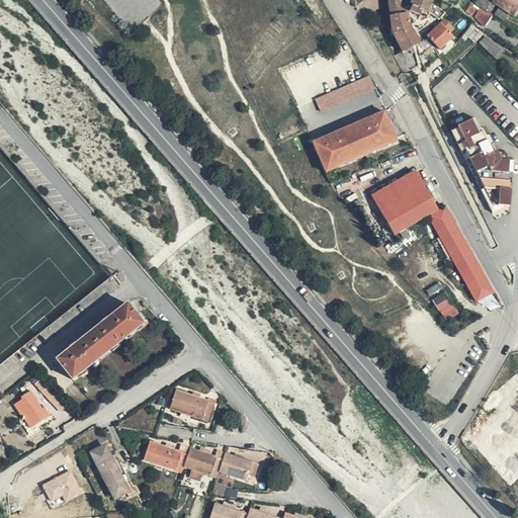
[(403,52),(419,42),(417,39),(410,25),(406,12),(404,13),(400,0),(389,0),(391,15),(393,31),(403,52)]
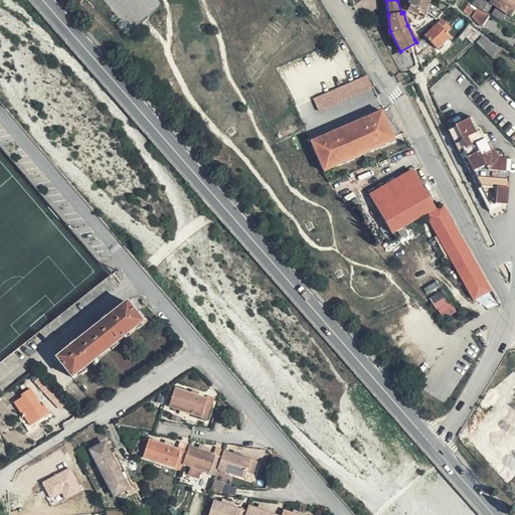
[(423,14),(428,4),(418,0),(412,0),(412,1),(409,7),(418,12),(423,14)]
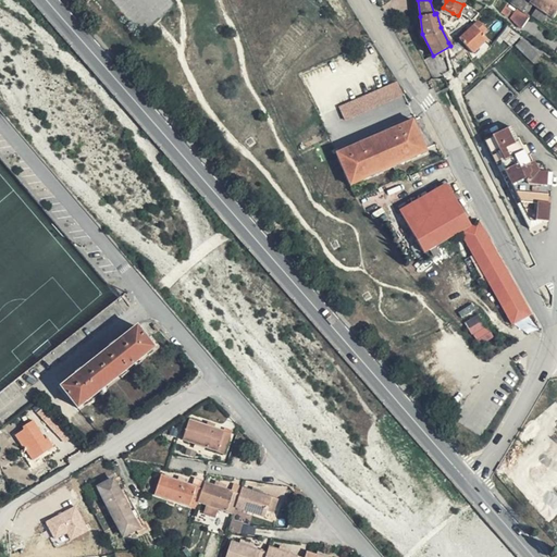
[(532,0),(508,0),(508,1),(518,8),(523,12),(531,4),(549,21),(553,16),(532,0)]
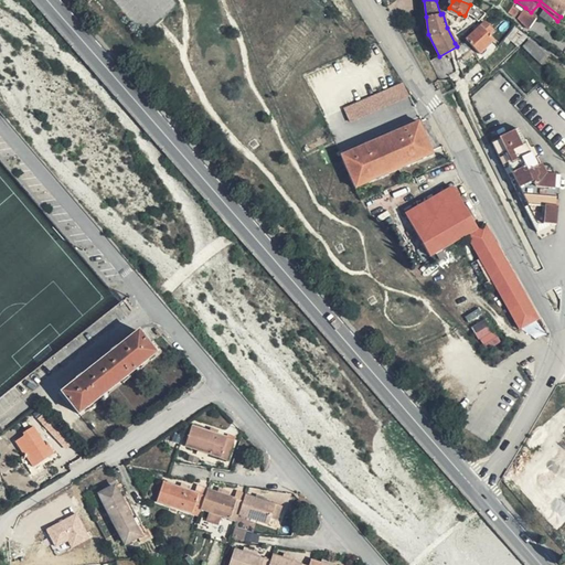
[(564,0),(540,0),(561,17),(564,10),(564,0)]
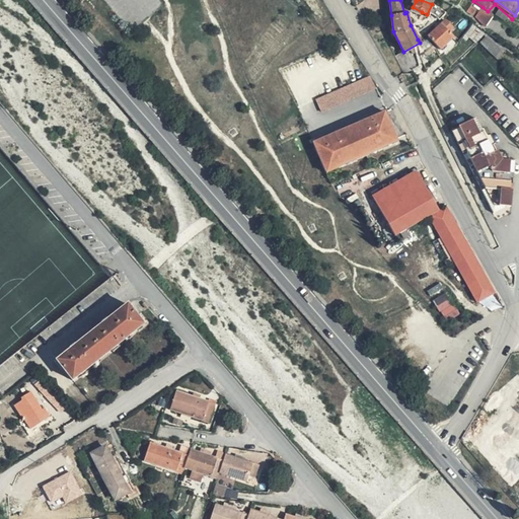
[(471,6),(467,11),(471,15),(475,9),(471,6)]
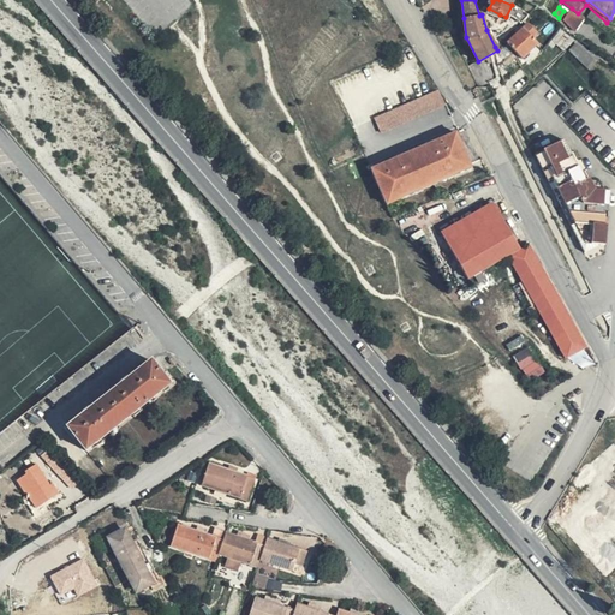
[(497,19),(500,15),(489,9),(487,15),(497,19)]
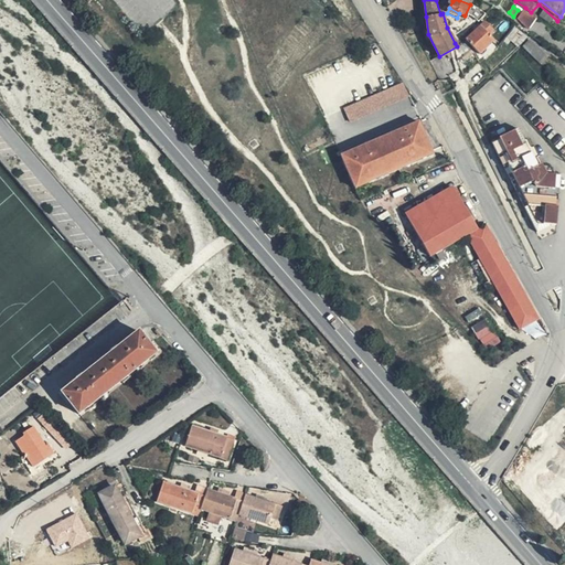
[(531,12),(525,8),(519,19),(526,29),(529,29),(536,17),(531,12)]
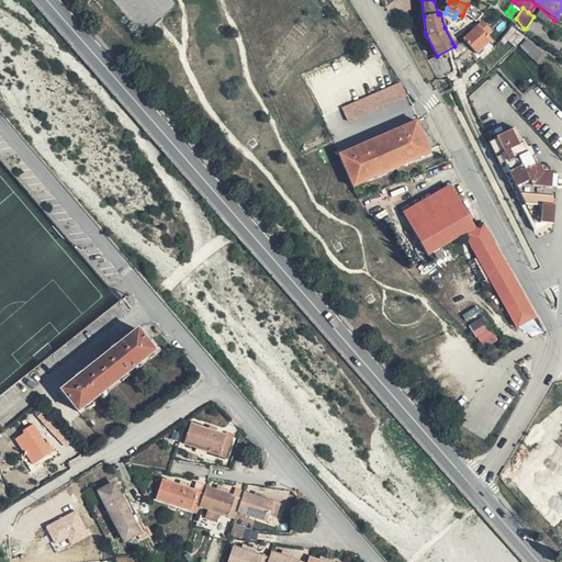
[(474,21),(482,15),(475,9),(470,18),(474,21)]
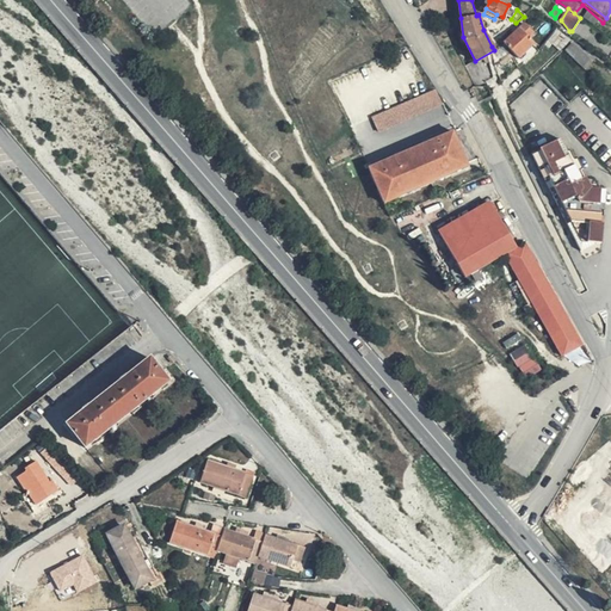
[(547,22),(556,30),(559,26),(549,19),(547,22)]
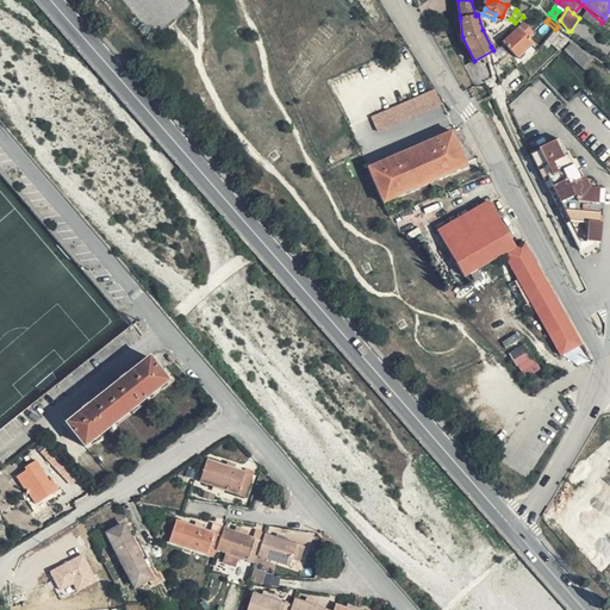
[(521,27),(518,30),(527,38),(531,33),(524,25),(521,27)]
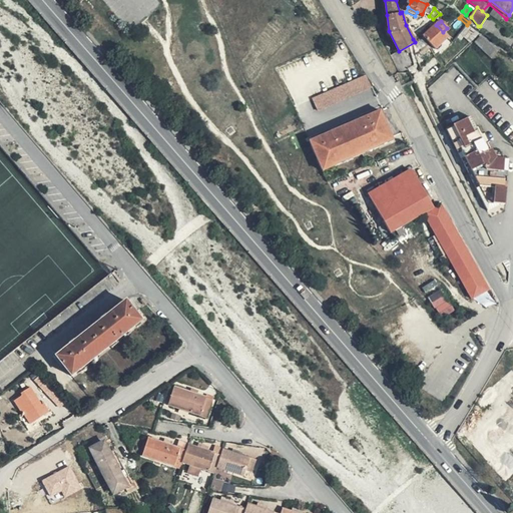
[(436,25),(423,37),(434,49),(447,37),(443,32),(436,25)]
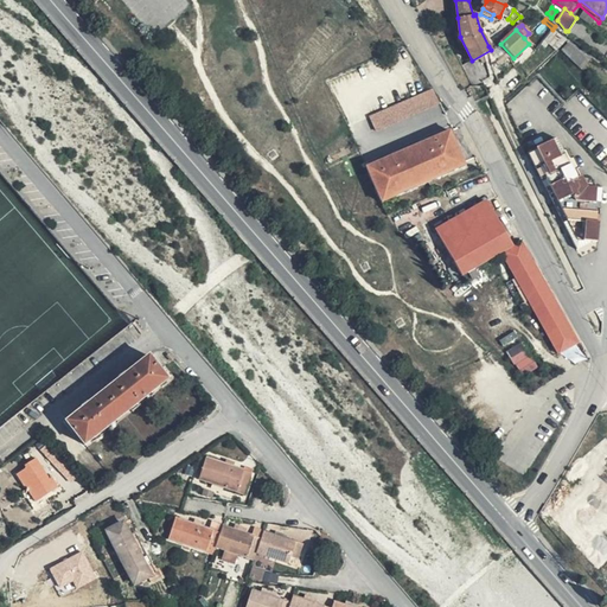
[(562,52),(579,68),(588,57),(569,45),(562,52)]
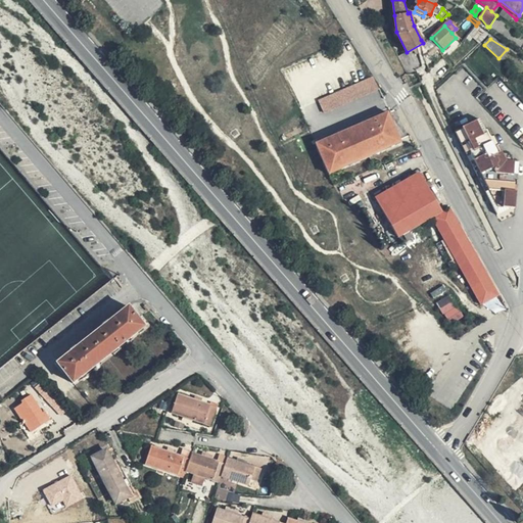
[(498,58),(501,60),(509,51),(507,49),(498,58)]
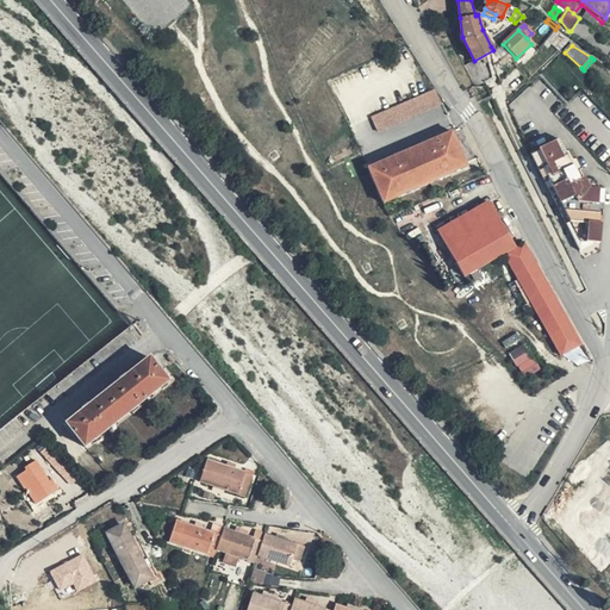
[(435,89),(372,117),(378,131),(441,104),(435,89)]
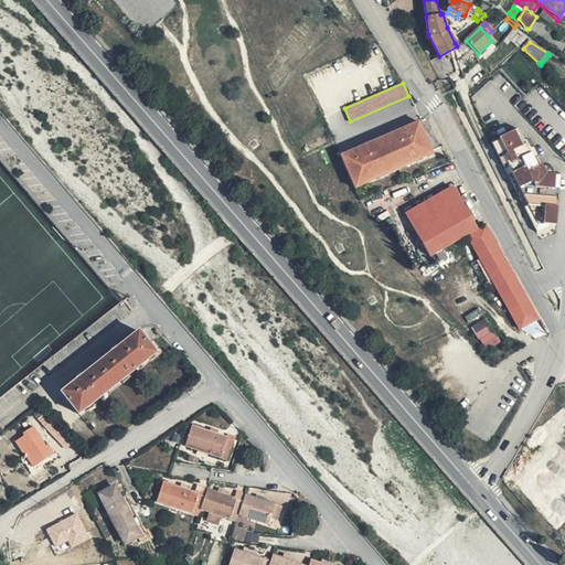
[(432,151),(418,123),(342,156),(354,185),(432,151)]
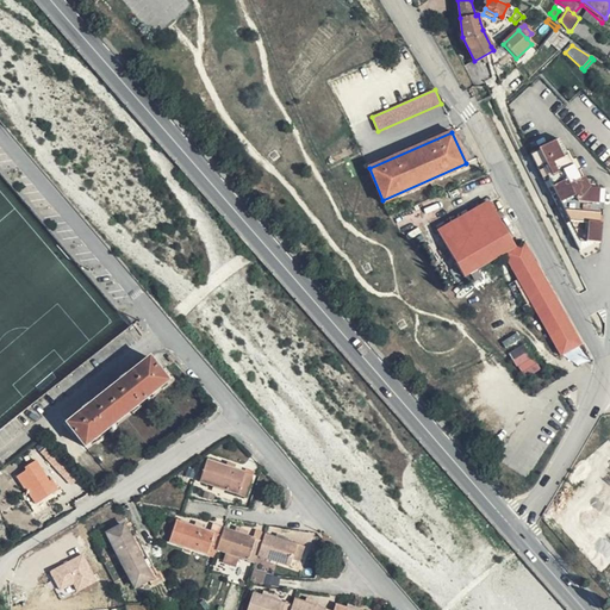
[(576,173),(579,170),(583,169),(577,159),(573,160),(568,151),(565,153),(559,139),(530,155),(579,253),(585,250),(583,248),(590,244),(598,246),(603,192),(589,191),(583,179),(579,181),(576,173)]
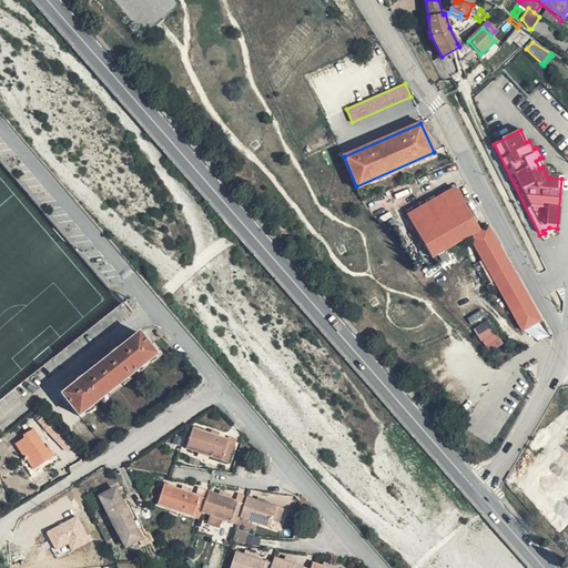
[(457,190),(409,217),(417,231),(414,233),(418,241),(421,239),(432,259),(438,255),(440,260),(447,256),(445,251),(470,236),(524,331),(540,322),(486,227),(479,231),(457,190)]
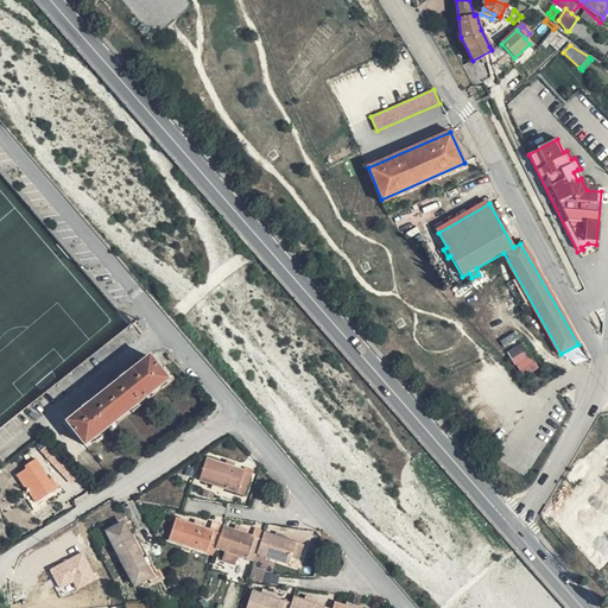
[(508,349),(520,375),(536,368),(524,342),(508,349)]
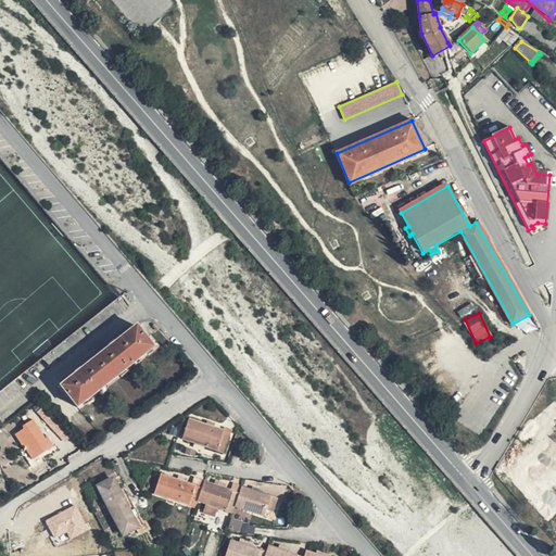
[(152,346),(136,326),(115,342),(114,341),(108,345),(109,348),(83,368),(81,367),(75,373),(76,374),(61,386),(77,406),(85,401),(84,400),(90,395),(91,395),(98,390),(97,389),(104,383),(105,384),(118,374),(118,373),(125,367),(126,368),(133,363),(131,363),(138,357),(139,358),(146,353),(144,352),(152,346)]
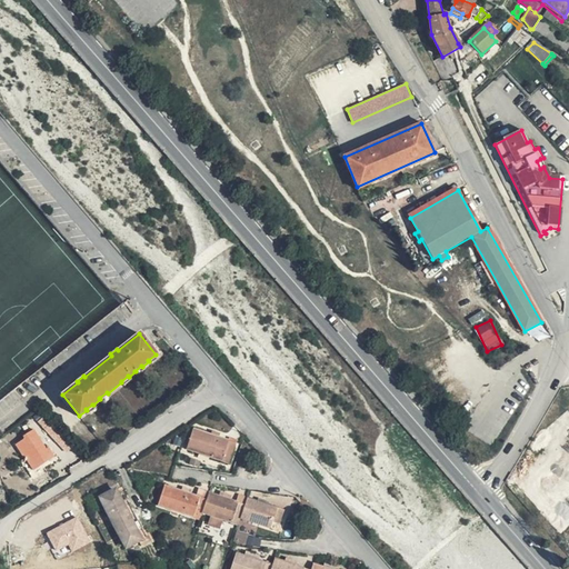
[(45,428),(51,422),(45,417),(39,422),(45,428)]
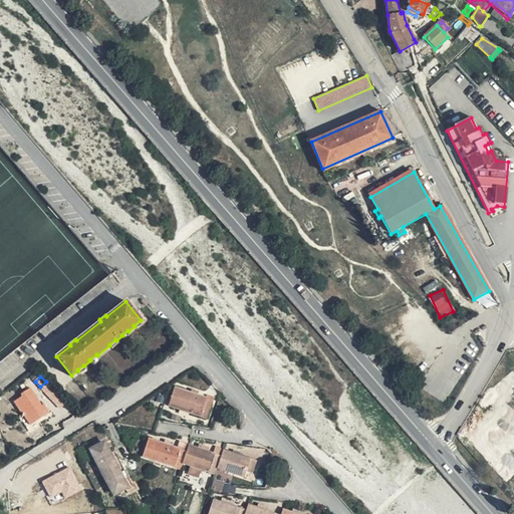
[(53,401),(58,396),(46,381),(40,387),(53,401)]
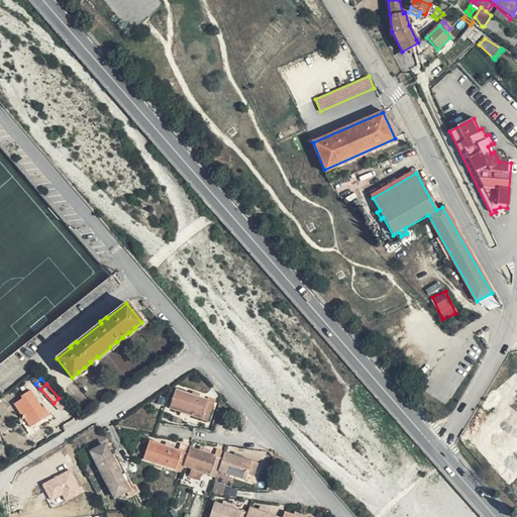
[(30,426),(49,414),(42,404),(40,405),(29,389),(20,396),(22,398),(13,403),(23,418),(25,418),(30,426)]
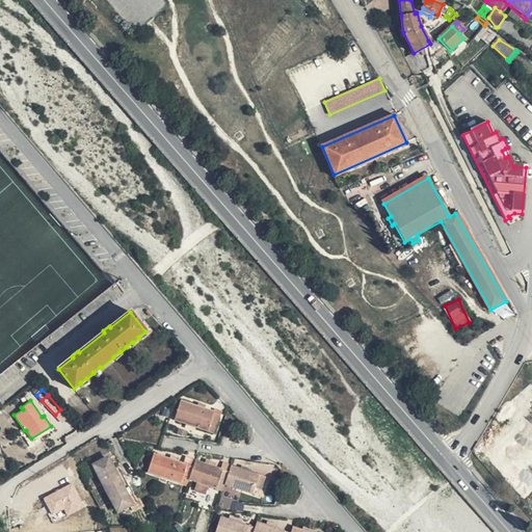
[(215,431),(220,414),(181,401),(176,420),(215,431)]
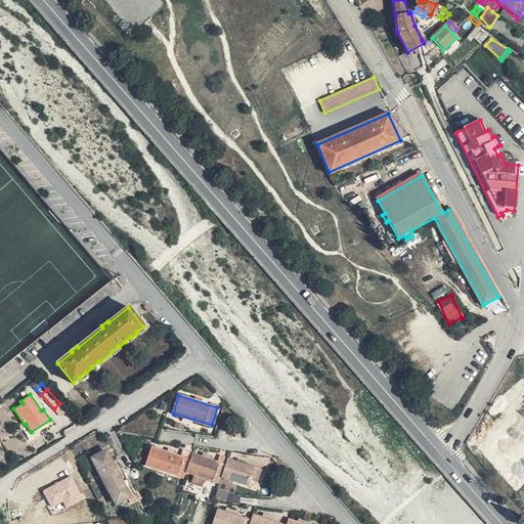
[(64,408),(59,403),(54,408),(59,413),(64,408)]
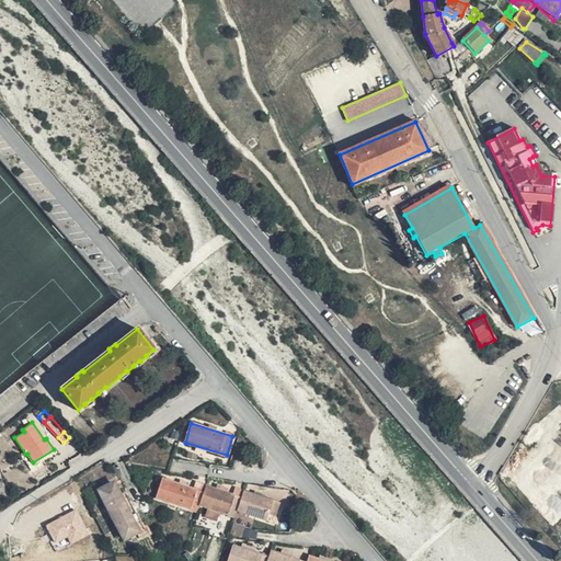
[(273,521),(278,503),(243,491),(241,497),(205,485),(203,491),(162,479),(156,497),(196,511),(198,504),(209,507),(206,515),(217,519),(220,511),(236,515),(237,510),(273,521)]
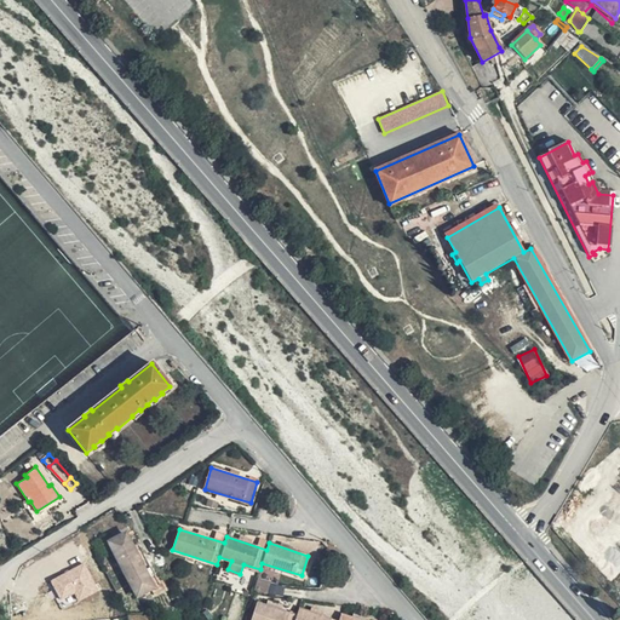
[(109,541),(124,568),(139,560),(131,544),(125,533),(109,541)]
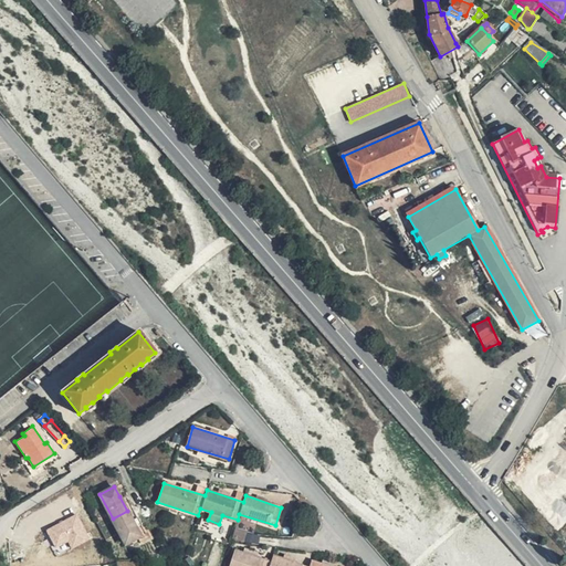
[(127,511),(132,509),(124,494),(119,496),(127,511)]
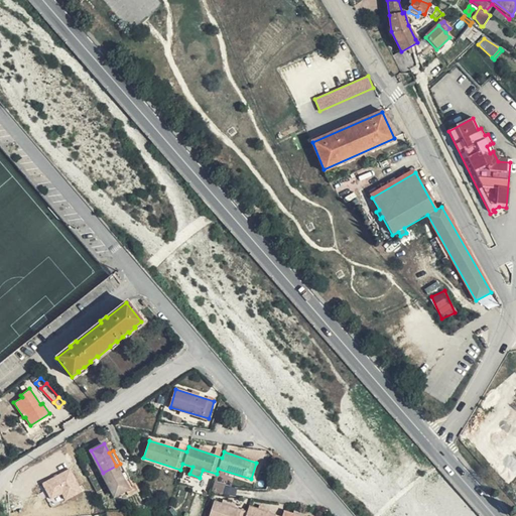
[(127,477),(120,464),(116,466),(123,479),(127,477)]
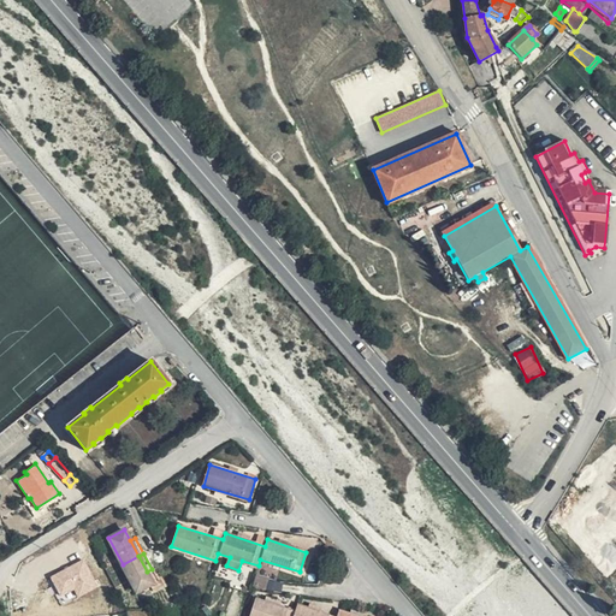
[(138,556),(123,564),(136,591),(158,580),(152,569),(147,572),(138,556)]
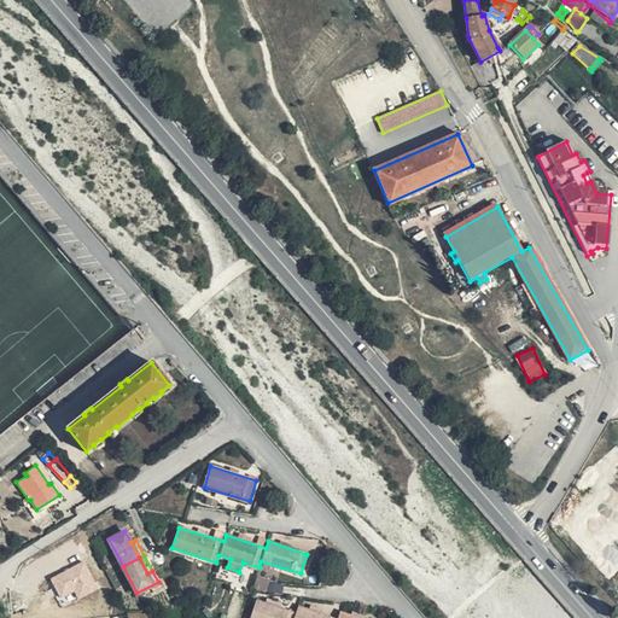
[(79,599),(98,589),(83,561),(50,578),(60,599),(75,590),(79,599)]
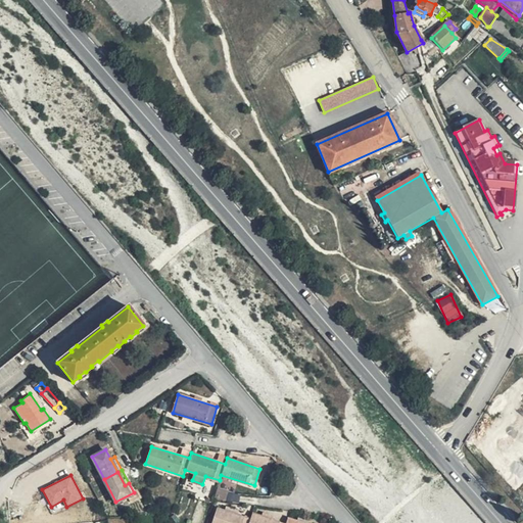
[(218,487),(215,496),(227,501),(230,491),(218,487)]
